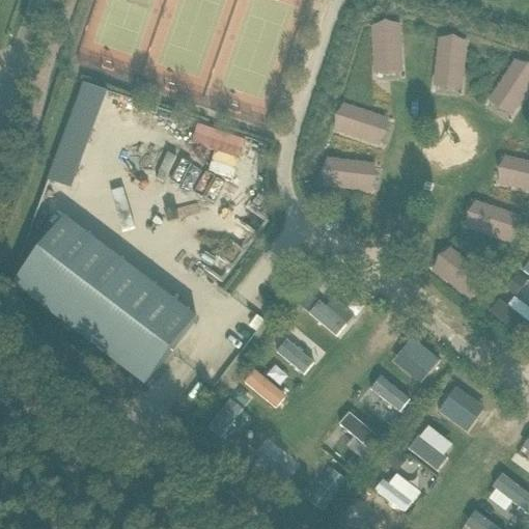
[(370,21),(371,73),(401,72),(399,20),(370,21)]
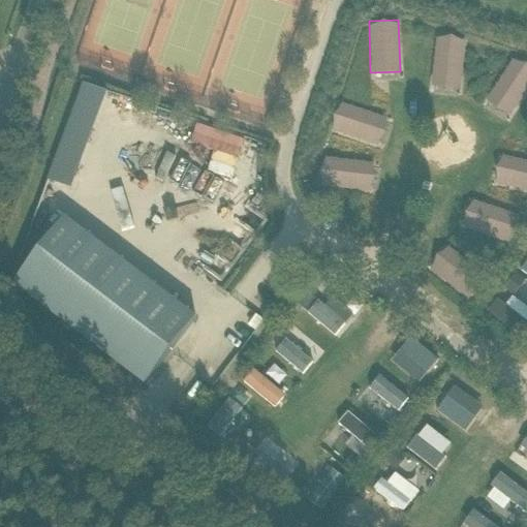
[(431,85),(460,86),(462,37),(433,36),(431,85)]
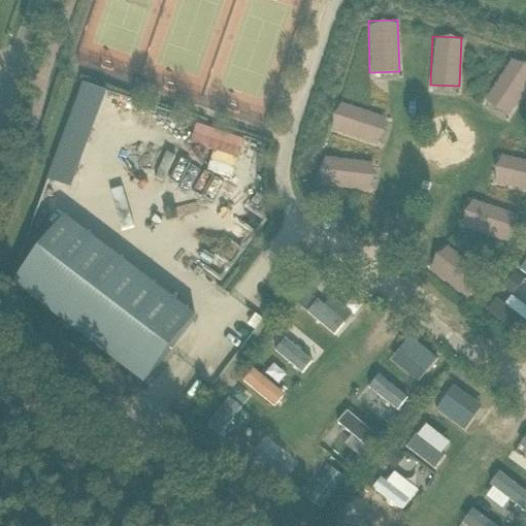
[(506,114),(525,85),(525,67),(508,57),(482,99),(506,114)]
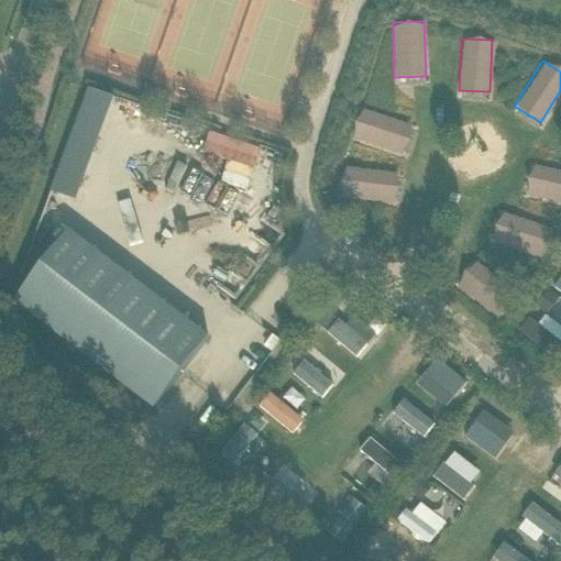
[(91,87),(83,113),(106,122),(116,96),(91,87)]
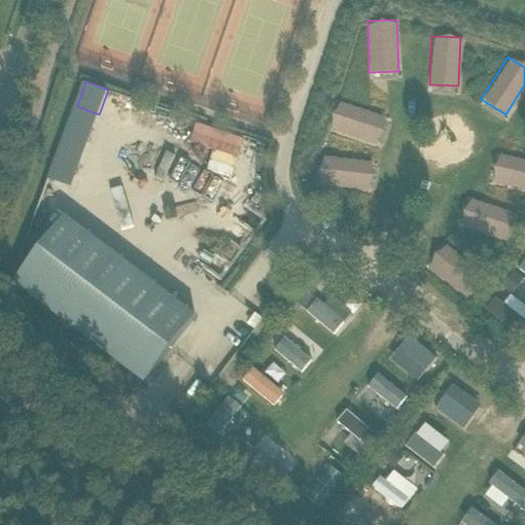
[(327,127),(375,143),(385,115),(337,99),(327,127)]
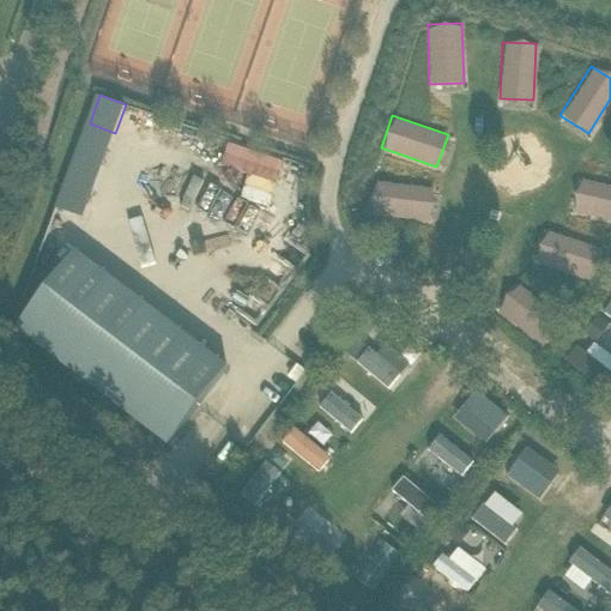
[(216,163),(273,183),(282,159),(224,139),(216,163)]
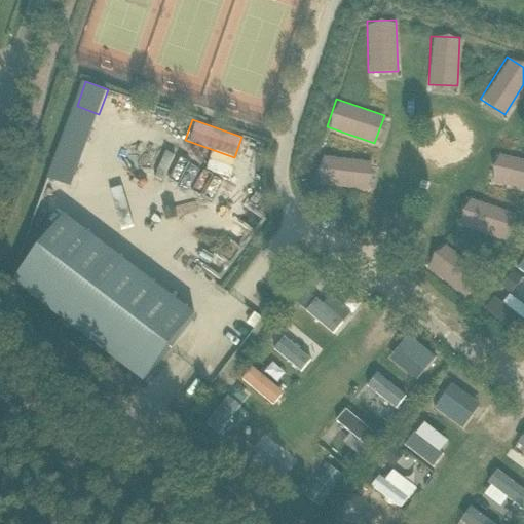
[(523,157),(495,150),(487,178),(523,188),(523,157)]
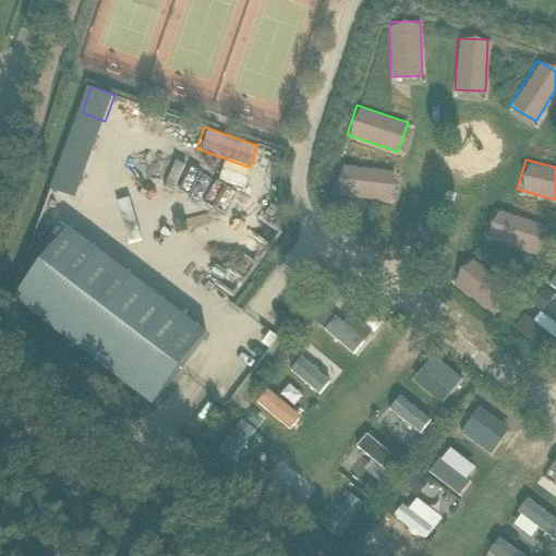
[(337,166),(336,196),(390,198),(391,168),(337,166)]
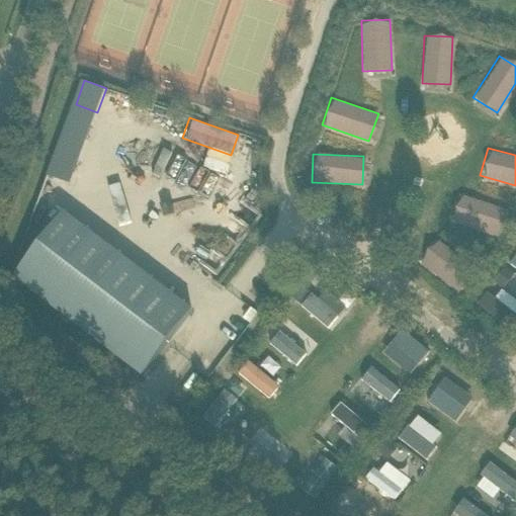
[(458,191),(449,220),(501,237),(510,208),(458,191)]
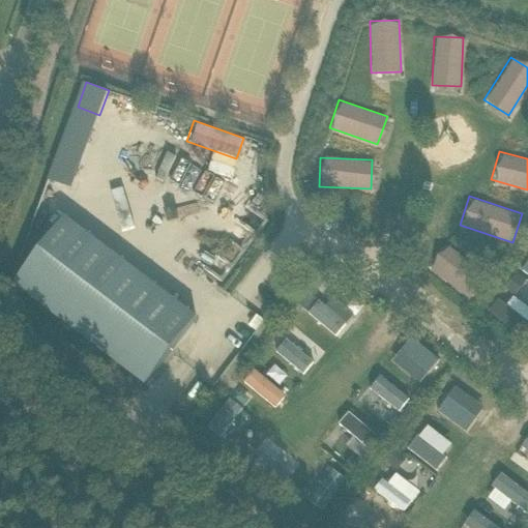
[(199,318),(66,217),(16,284),(148,384),(199,318)]
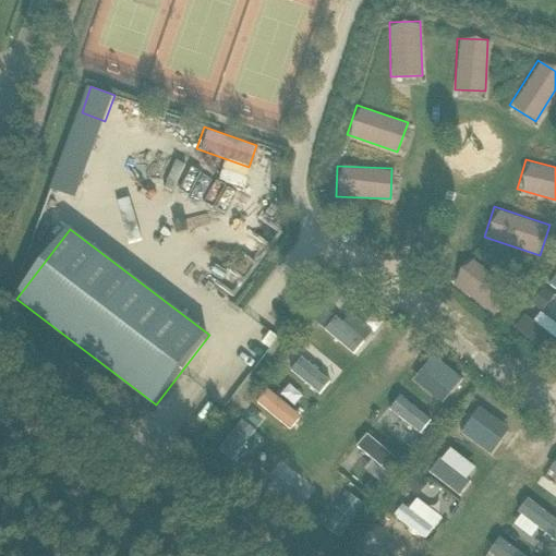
[(347,298),(321,326),(350,352),(376,325),(347,298)]
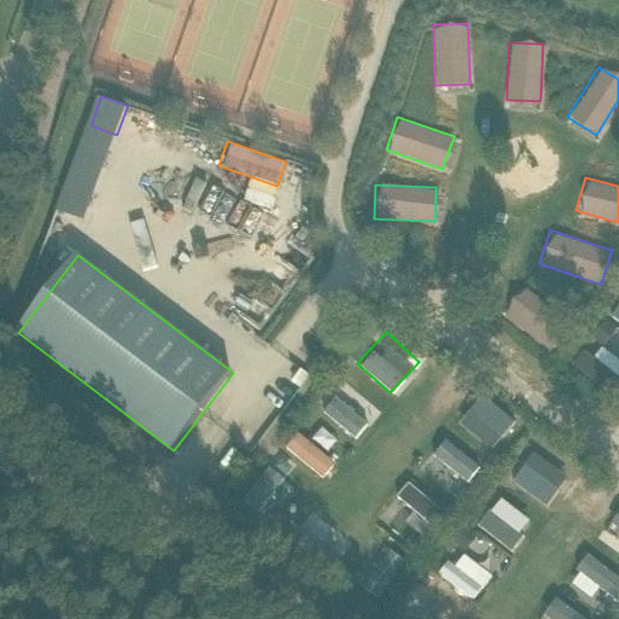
[(592,359),(618,376),(618,357),(602,346),(592,359)]
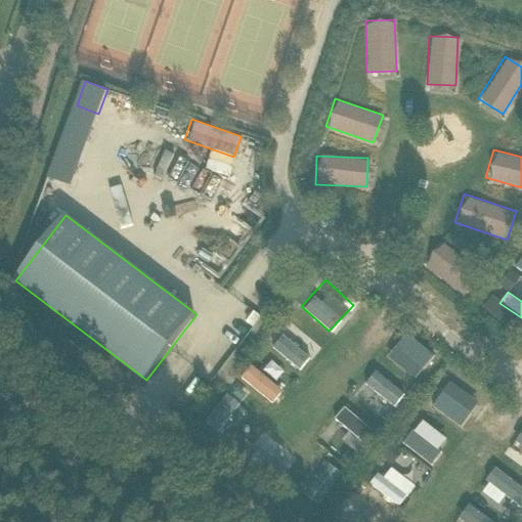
[(297,325),(286,337),(275,328),(266,338),(298,367),(318,346),(297,325)]
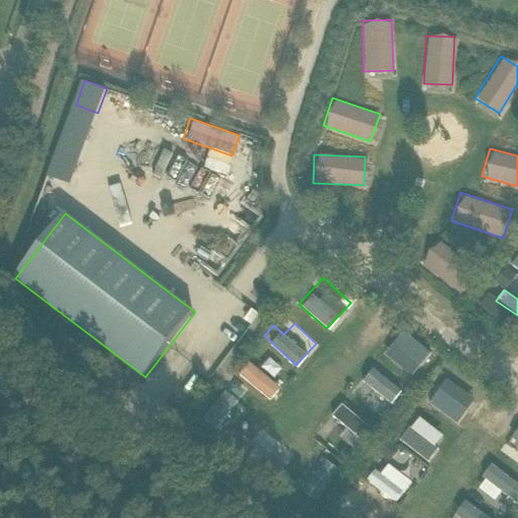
[(403,325),(380,350),(408,378),(432,352),(403,325)]
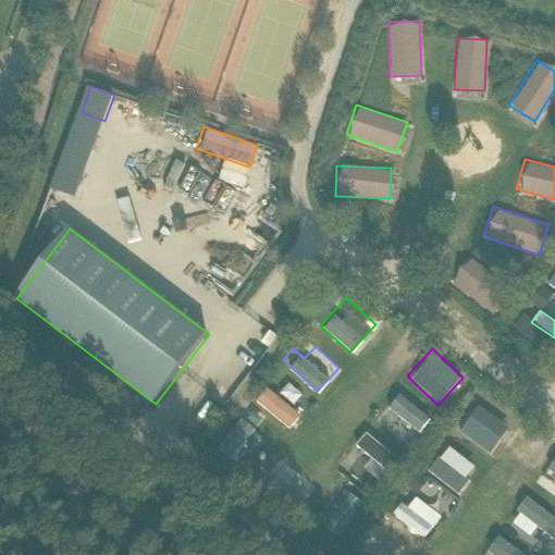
[(294,428),(304,411),(266,386),(255,403),(294,428)]
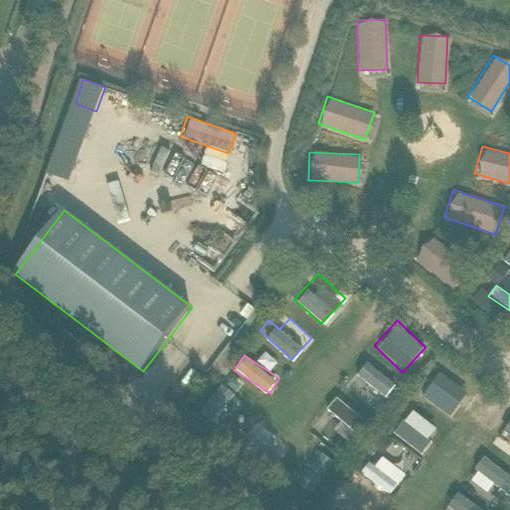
[(380,406),(396,380),(361,358),(345,383),(380,406)]
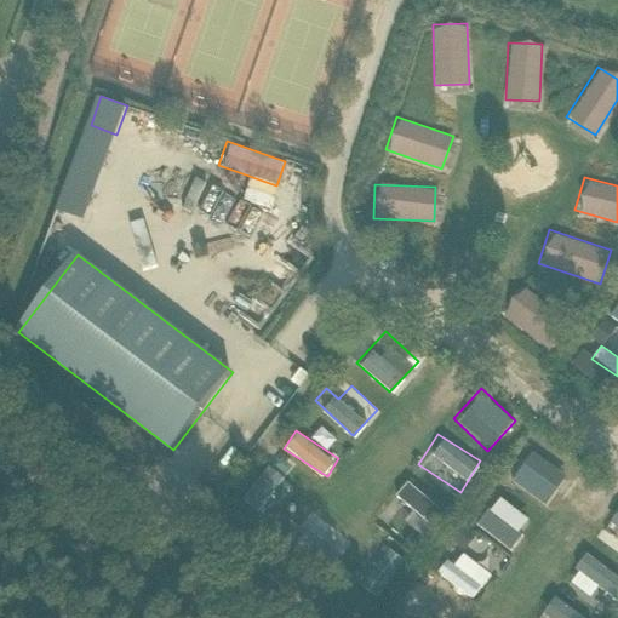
[(505,478),(542,507),(568,475),(531,445),(505,478)]
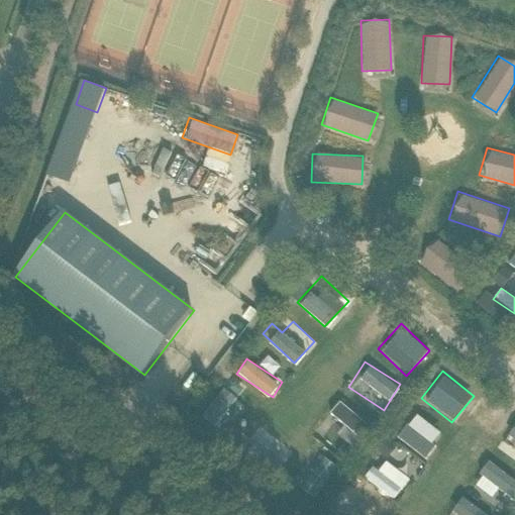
[(302,444),(259,411),(267,400),(233,374),(199,417),(277,477),(302,444)]
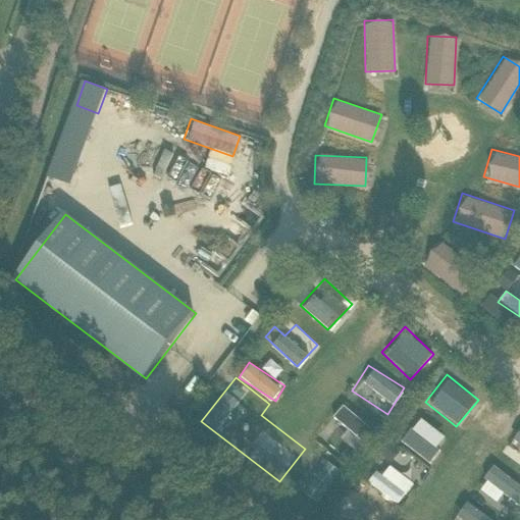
[(356,450),(372,427),(341,405),(324,427),(356,450)]
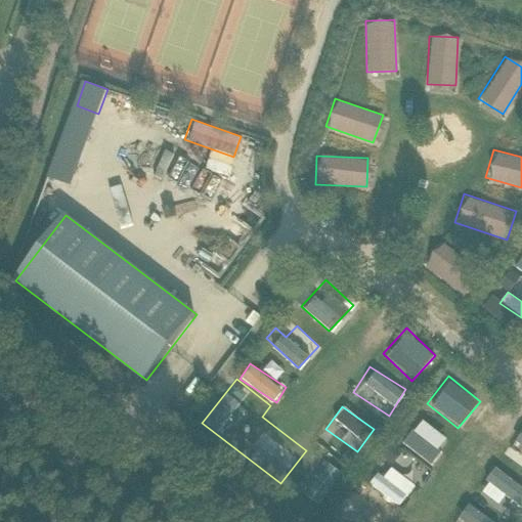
[(428,445),(435,435),(416,421),(401,442),(430,463),(437,451),(428,445)]
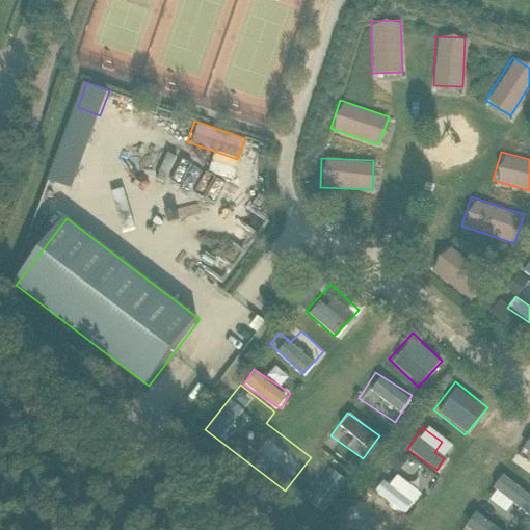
[(306,498),(327,512),(349,479),(328,465),(306,498)]
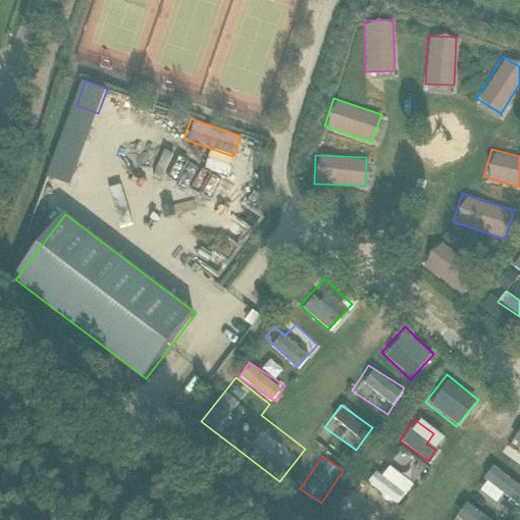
[(398,503),(414,482),(392,463),(383,474),(376,469),(368,478),(398,503)]
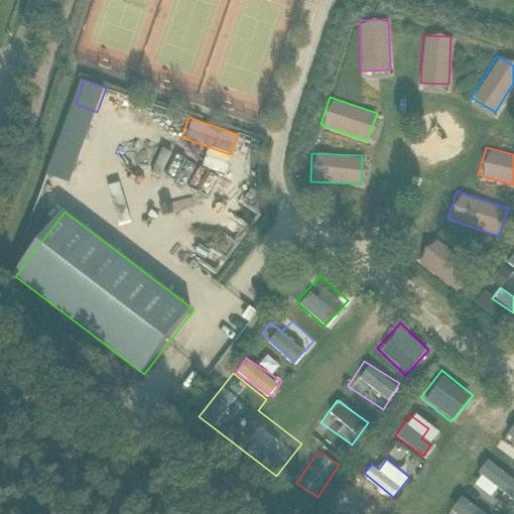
[(513,476),(486,460),(472,483),(493,496),(496,491),(513,501),(513,476)]
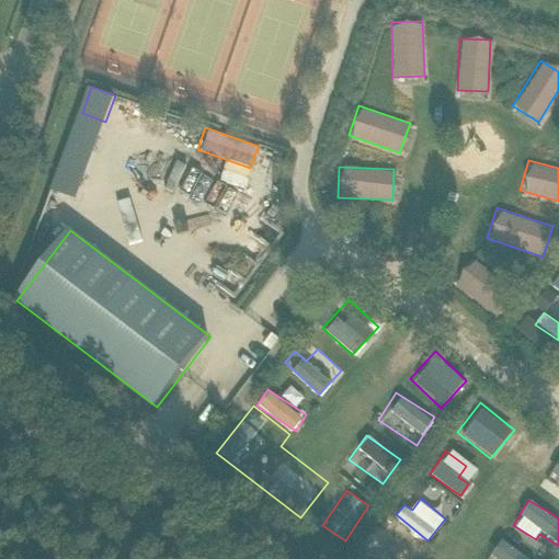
[(528,558),(504,540),(490,558),(528,558)]
